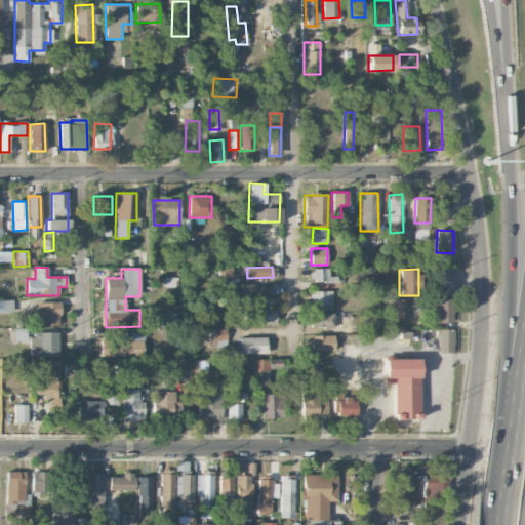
[(240,285),(241,295),(273,295),(272,284),(240,285)]
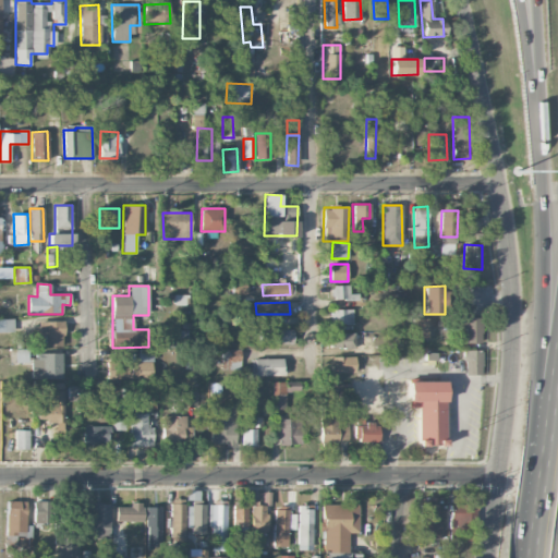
[(352,308),(331,310),(331,324),(353,324),(352,308)]
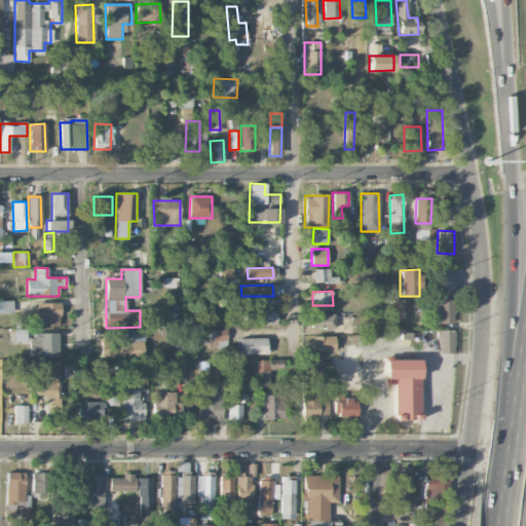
[(0,312),(13,313),(13,300),(0,300),(0,312)]
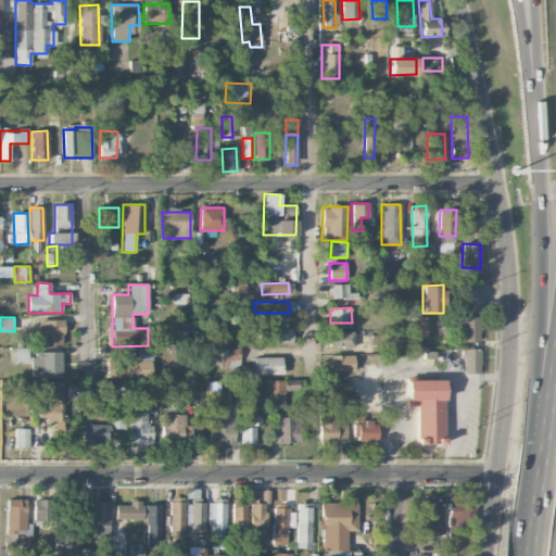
[(426,317),(412,317),(411,339),(426,339),(426,317)]
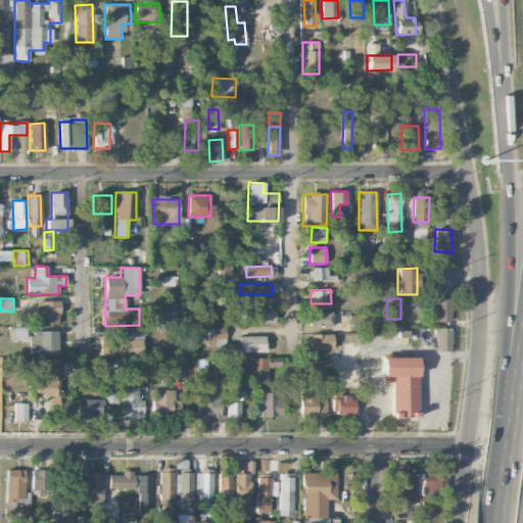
[(452,322),(452,298),(435,298),(435,321),(452,322)]
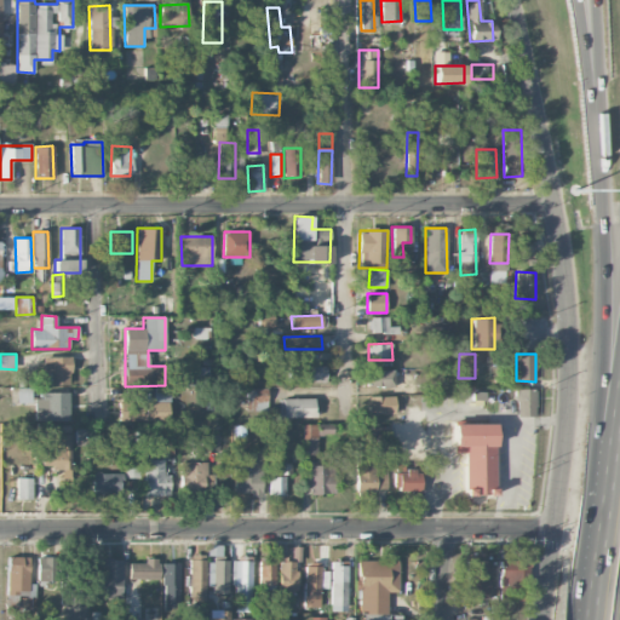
[(69,356),(42,357),(44,385),(70,385),(69,356)]
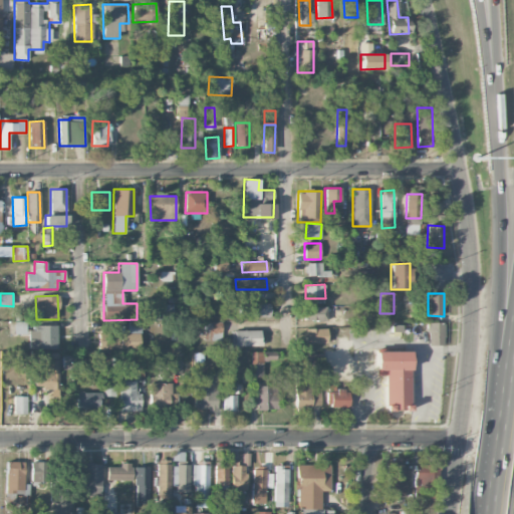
[(270,304),(239,303),(239,317),(270,317),(270,304)]
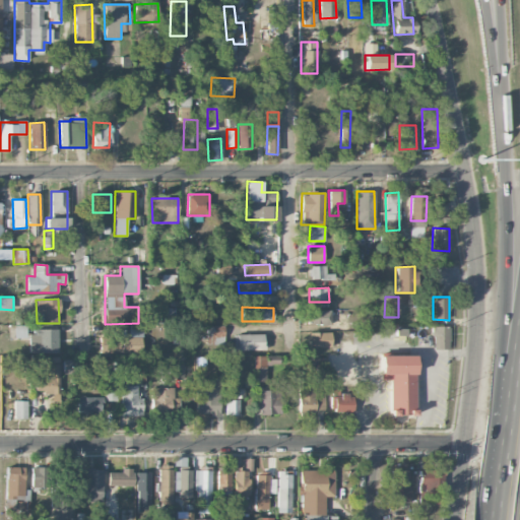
[(331,310),(308,311),(309,325),(331,325),(331,310)]
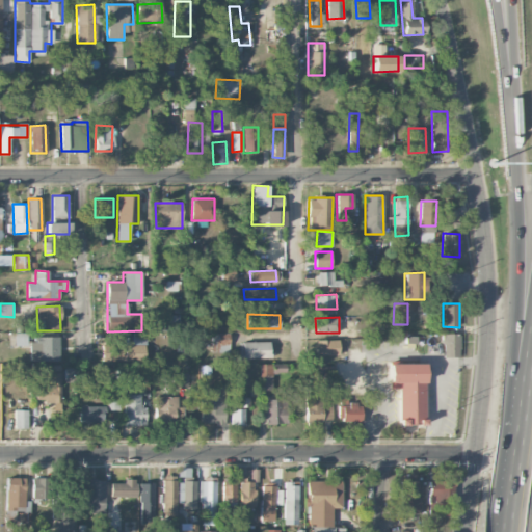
[(102,361),(144,362),(145,333),(131,333),(131,344),(102,343),(102,361)]
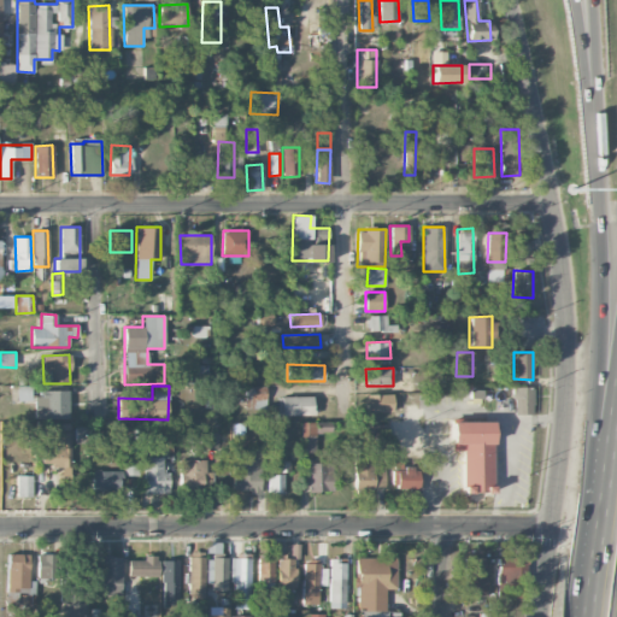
[(265,387),(248,387),(248,395),(245,395),(245,407),(266,406),(265,387)]
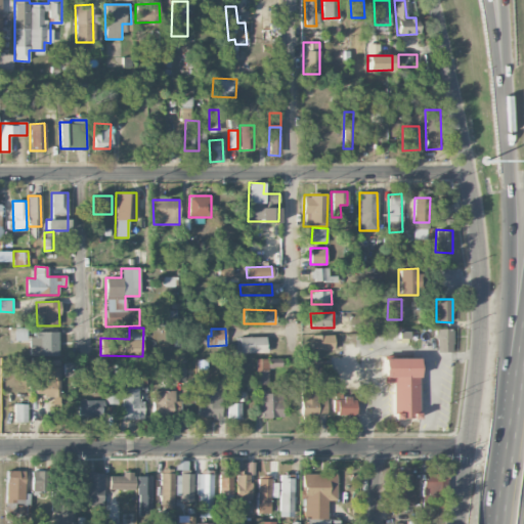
[(452,329),(436,329),(436,352),(452,352),(452,329)]
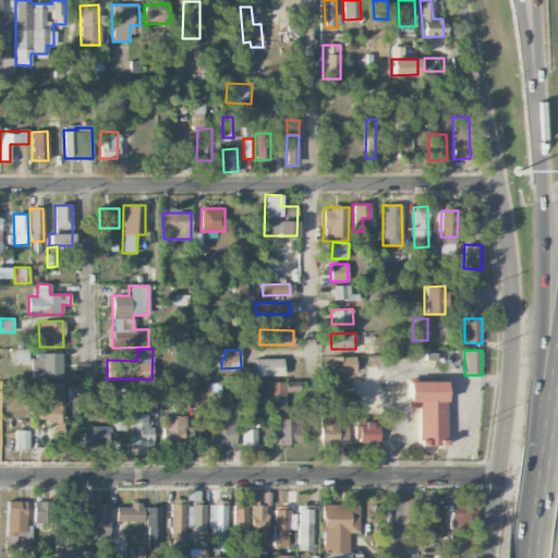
[(61,354),(32,354),(32,379),(62,378),(61,354)]
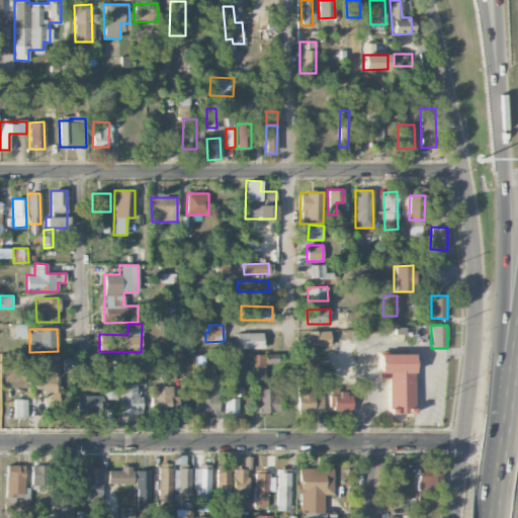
[(329,331),(309,331),(309,345),(330,345),(329,331)]
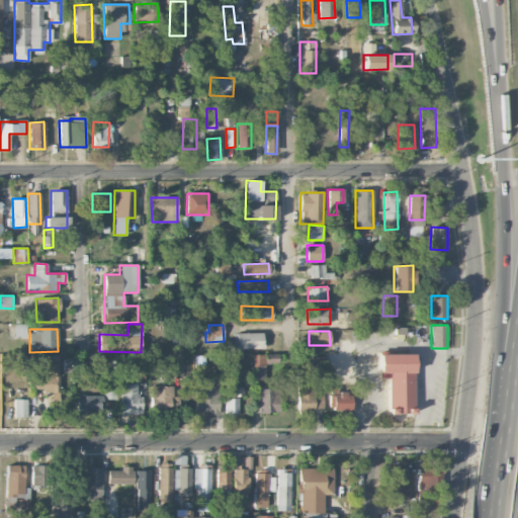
[(263,348),(262,333),(234,333),(235,349),(263,348)]
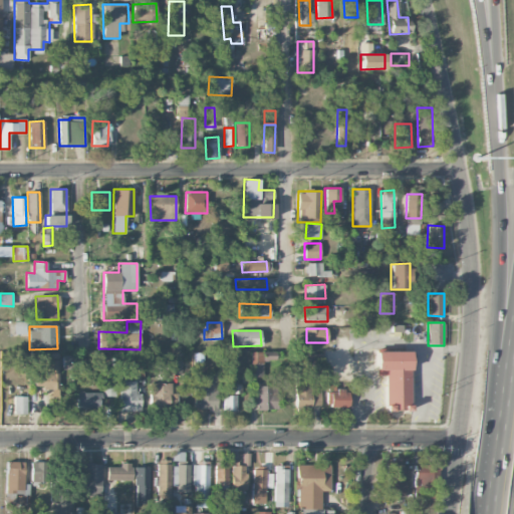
[(375,351),(376,371),(387,371),(387,413),(412,413),(412,350),(375,351)]
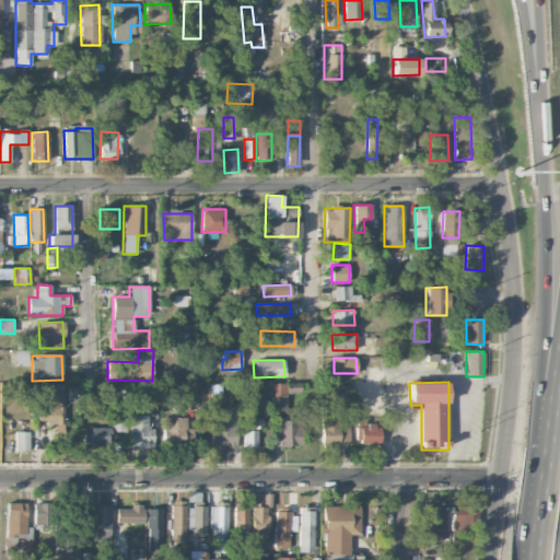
[(287,410),(286,383),(272,383),(273,410),(287,410)]
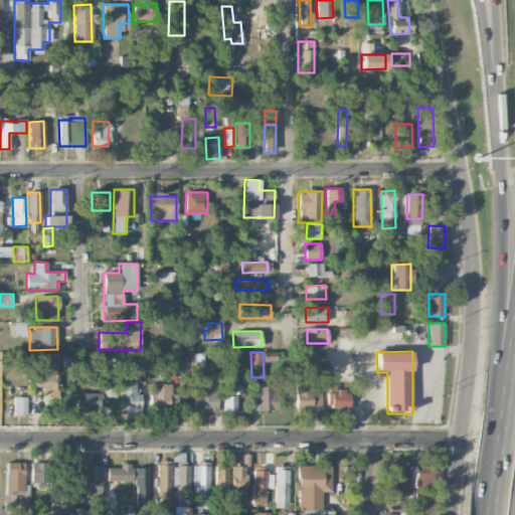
[(277,352),(264,352),(264,361),(277,360),(277,352)]
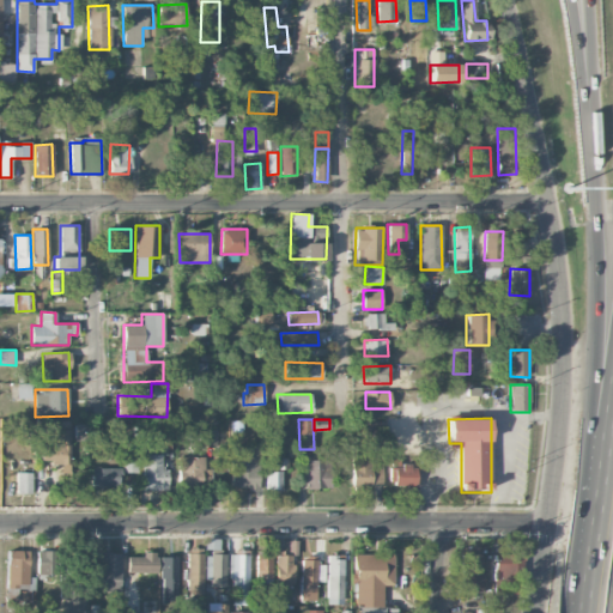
[(60,434),(41,435),(42,462),(70,461),(68,420),(60,420),(60,434)]
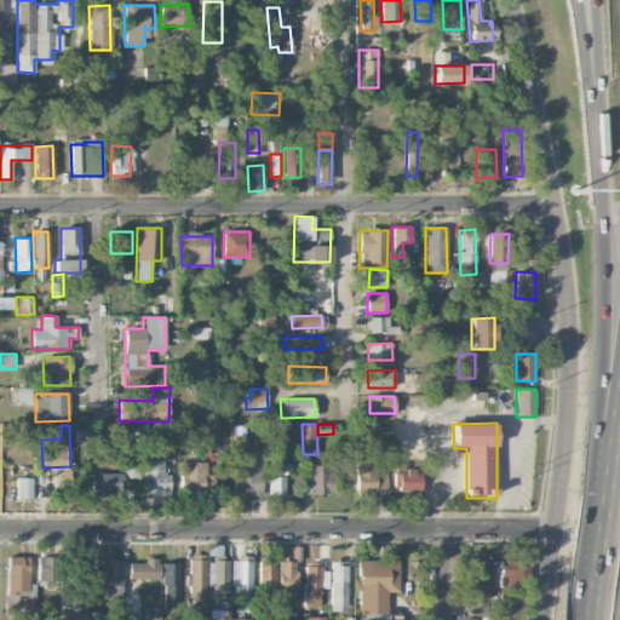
[(244,438),(244,425),(233,426),(233,440),(244,438)]
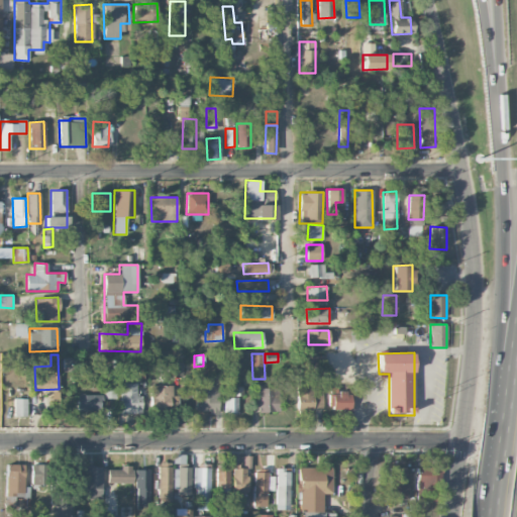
[(324,356),(308,356),(307,370),(324,371),(324,356)]
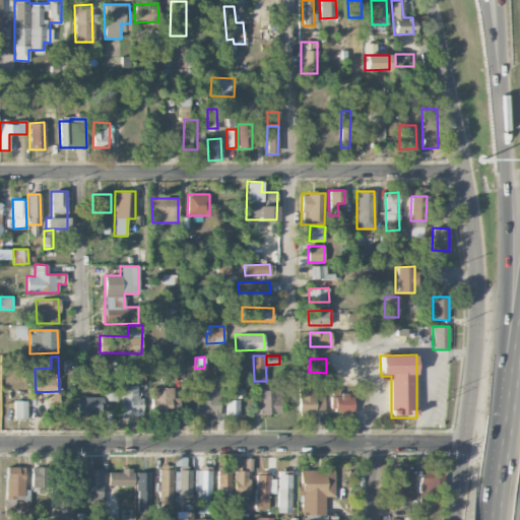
[(62,374),(75,375),(75,360),(62,360),(62,374)]
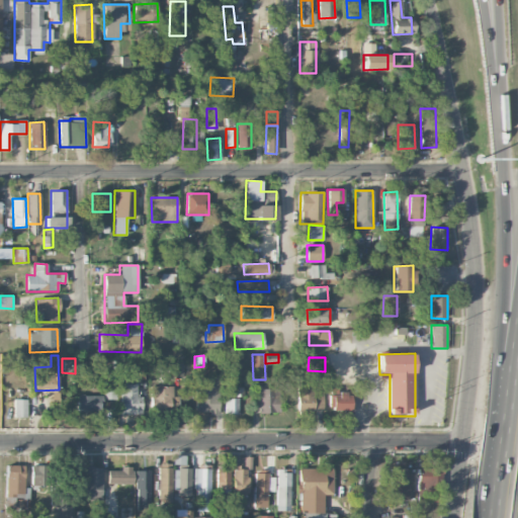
[(168,375),(177,375),(177,363),(168,363),(168,375)]
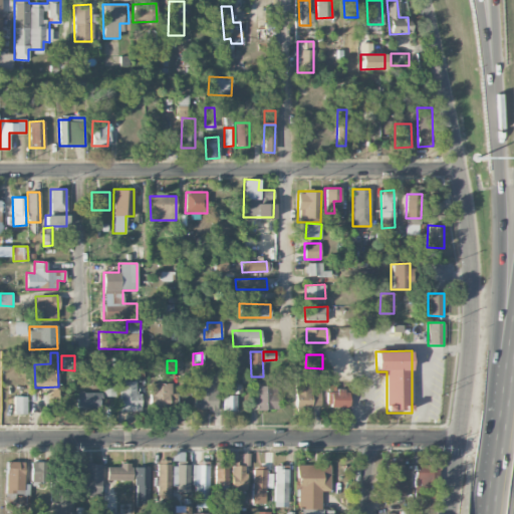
[(193,410),(216,411),(217,371),(205,371),(204,381),(194,381),(193,410)]
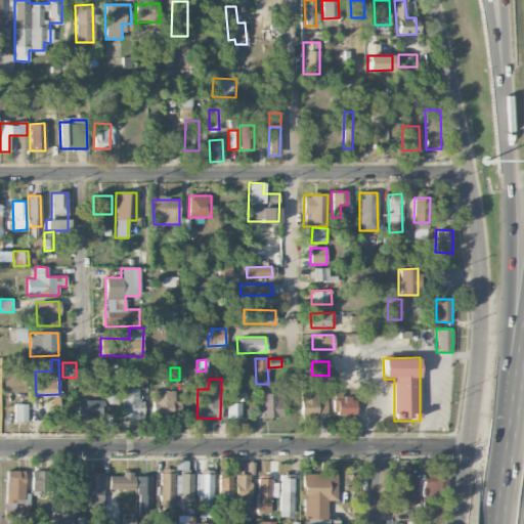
[(105,403),(117,403),(117,380),(105,380),(105,403)]
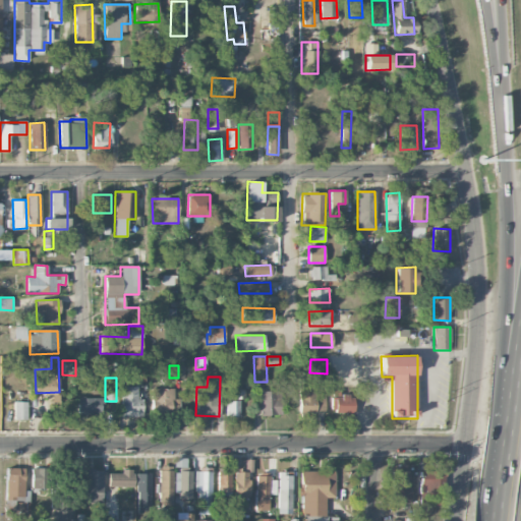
[(136,386),(120,387),(121,416),(141,416),(141,399),(136,400),(136,386)]
